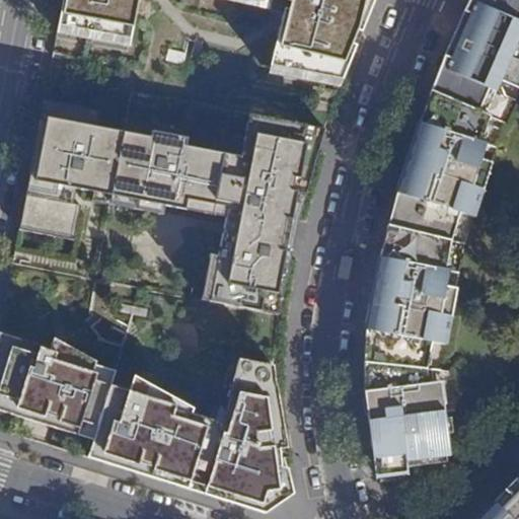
[(236,0),(281,11),(267,74),(340,88),(374,0),(63,0),(58,30),(126,44),(136,0),(236,0)]
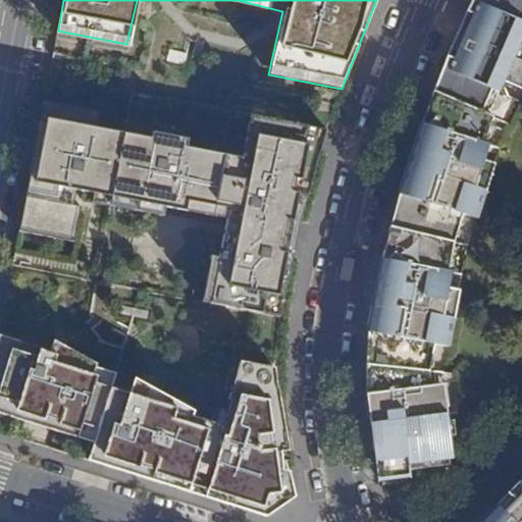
[(396,205),(390,226),(454,242),(460,214),(463,215),(466,203),(469,196),(477,191),(484,174),(475,170),(486,144),(482,143),(492,116),(488,114),(481,112),(491,88),(493,84),(503,88),(508,83),(521,88),(521,33),(517,31),(521,21),(521,18),(521,0),(471,0),(468,8),(459,30),(450,51),(447,56),(440,72),(433,91),(432,94),(424,116),(417,138),(409,161),(405,173),(402,183),(396,205)]
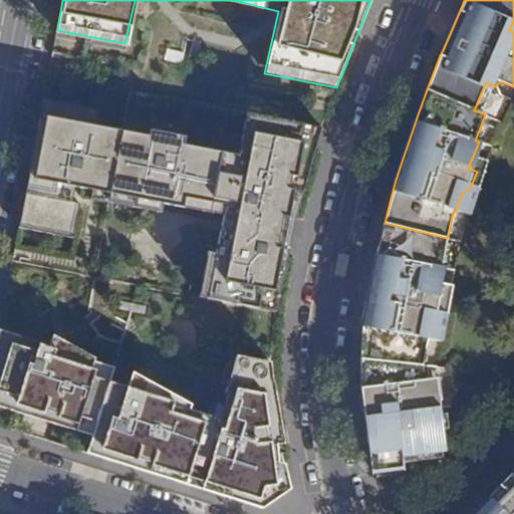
[(484,86),(474,110),(481,112),(491,89),(484,86)]
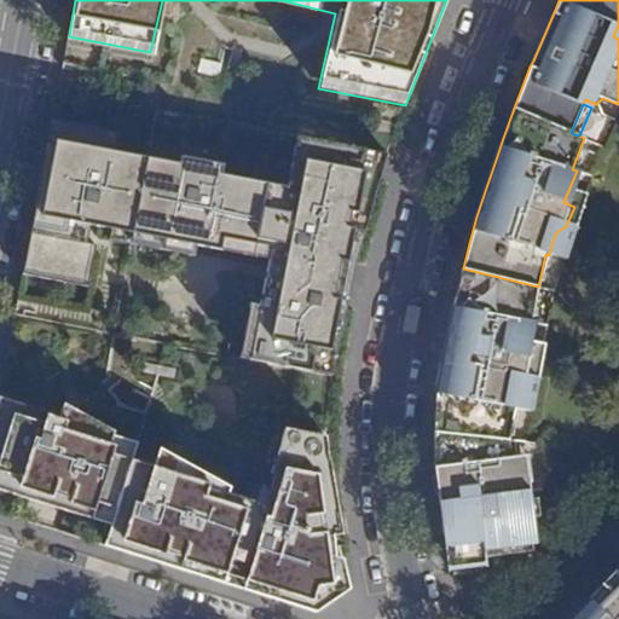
[(204,248),(220,173),(221,166),(184,158),(183,166),(108,151),(111,131),(53,119),(35,210),(24,272),(82,283),(90,244),(81,242),(85,223),(204,248)]
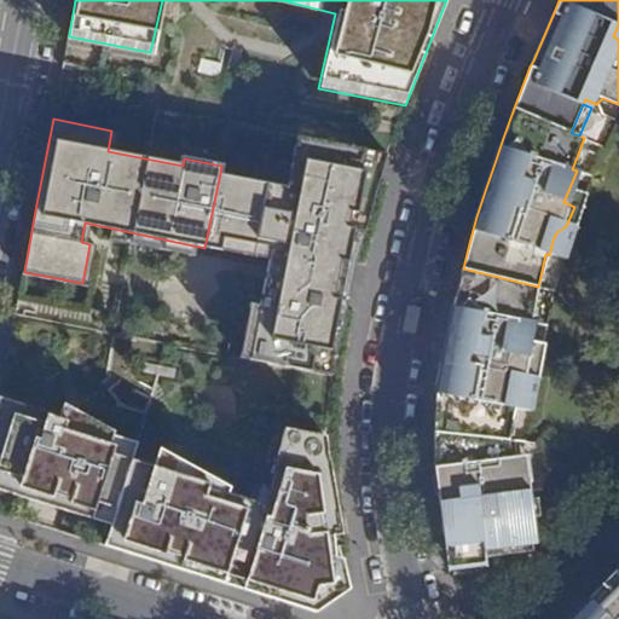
[(239,358),(333,376),(353,276),(387,154),(298,136),(287,187),(220,173),(204,248),(268,261),(259,306),(250,305),(239,358)]
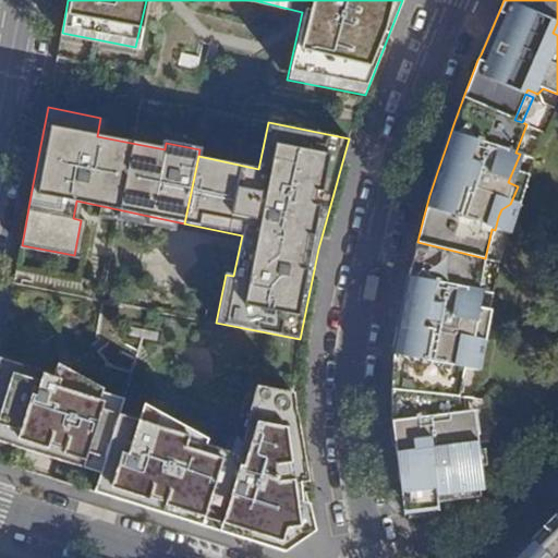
[(485,258),(417,242),(416,244),(409,277),(400,315),(396,338),(392,362),(391,389),(391,421),(395,450),(400,485),(409,518),(439,514),(437,495),(484,489),(476,434),(473,435),(470,411),(459,412),(458,398),(459,397),(464,368),(468,368),(470,358),(478,344),(485,340),(488,323),(477,320),(483,291),(478,289),(485,258)]
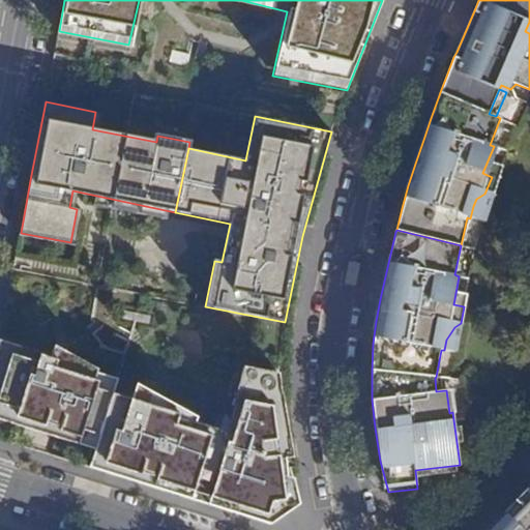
[(0,337),(0,418),(94,448),(88,466),(271,524),(300,504),(290,462),(278,373),(242,366),(230,404),(233,405),(225,431),(194,421),(195,416),(136,384),(131,399),(109,392),(114,376),(95,370),(54,345),(50,357),(41,354),(42,350),(0,337)]
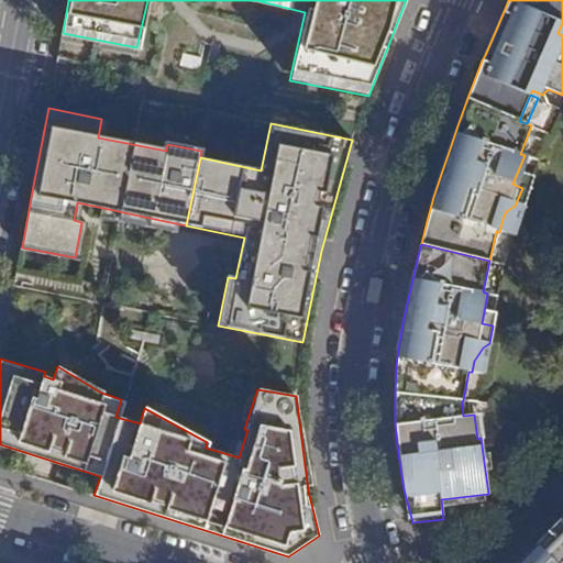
[(562,562),(562,518),(526,556),(519,562),(562,562)]
